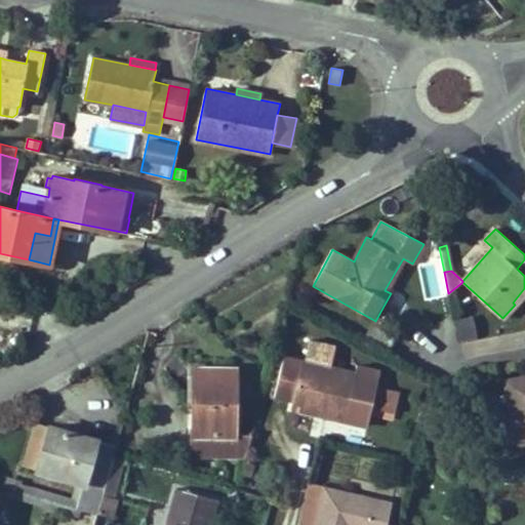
[(515,305),(524,293),(524,288),(513,303),(515,305)]
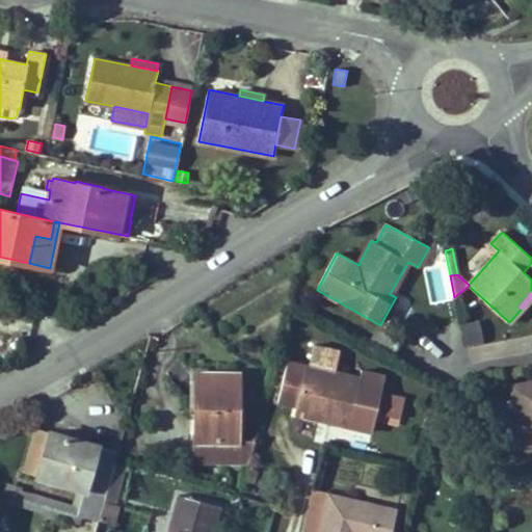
[(479,317),(459,321),(464,341),(483,337),(479,317)]
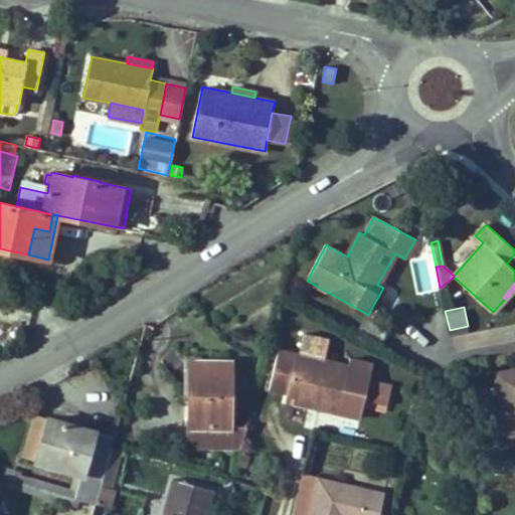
[(324,360),(329,339),(304,333),(299,354),(324,360)]
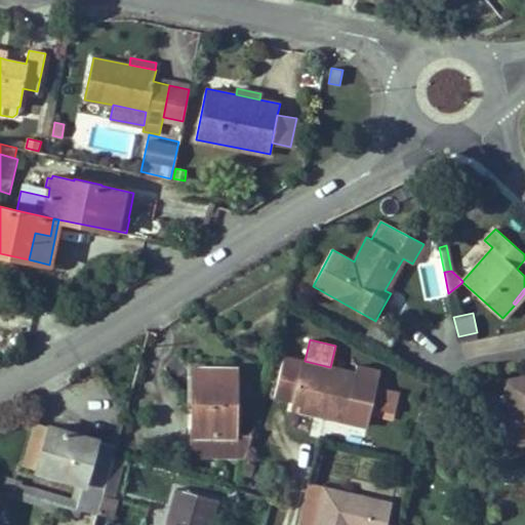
[(400,393),(376,387),(380,370),(357,365),(355,373),(330,367),(305,361),(284,356),(274,396),(292,401),(326,409),(325,416),(367,427),(371,408),(395,413),(400,393)]
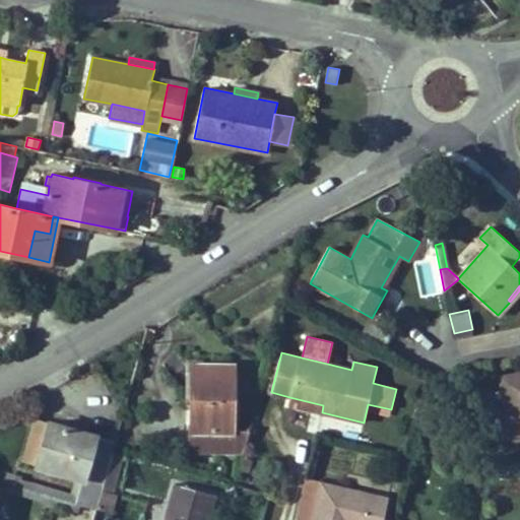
[(202,366),(202,360),(187,360),(187,400),(192,400),(192,366),(202,366)]
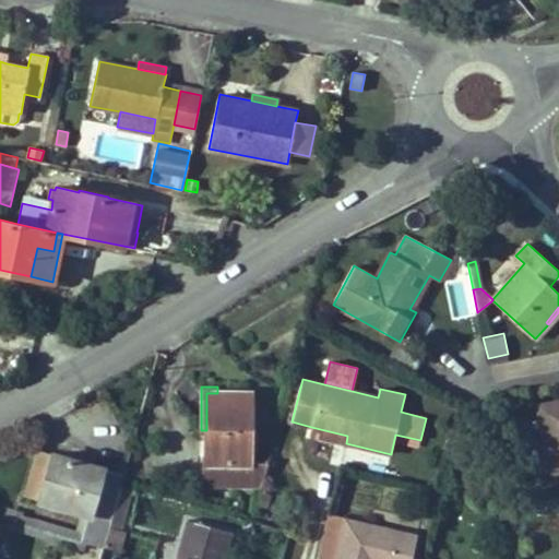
[(250,462),(251,393),(217,393),(206,393),(206,430),(205,486),(262,487),(269,463),(250,462)]
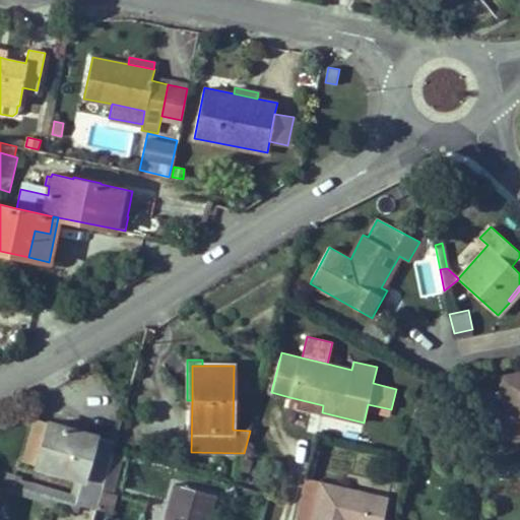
[(519,438),(519,373),(501,377),(513,440),(519,438)]
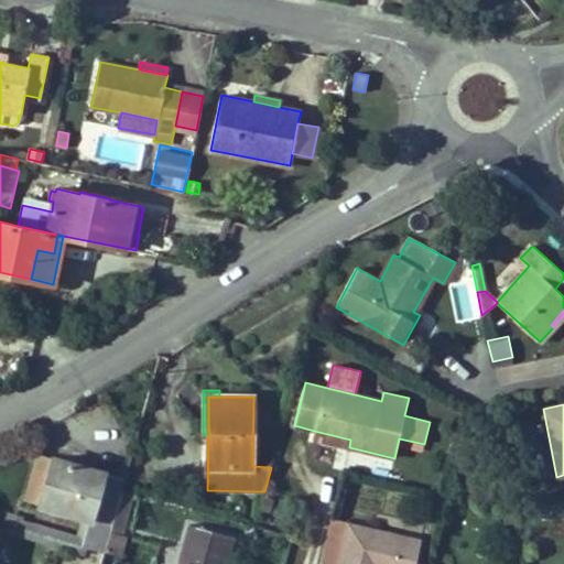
[(349,447),(350,440),(314,431),(312,438),(349,447)]
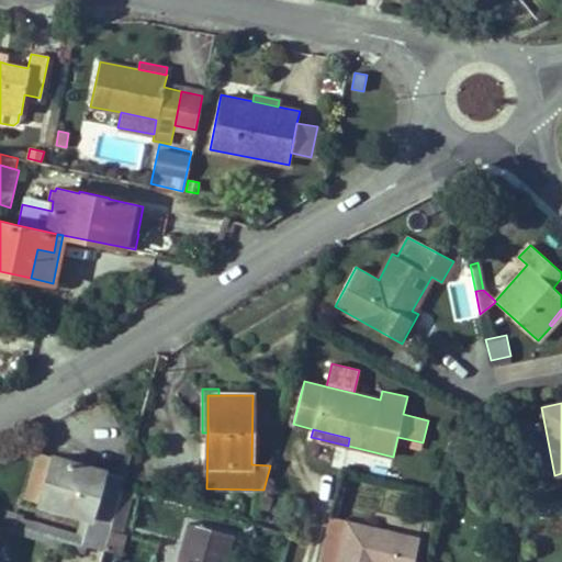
[(38,503),(53,457),(40,452),(25,499),(38,503)]
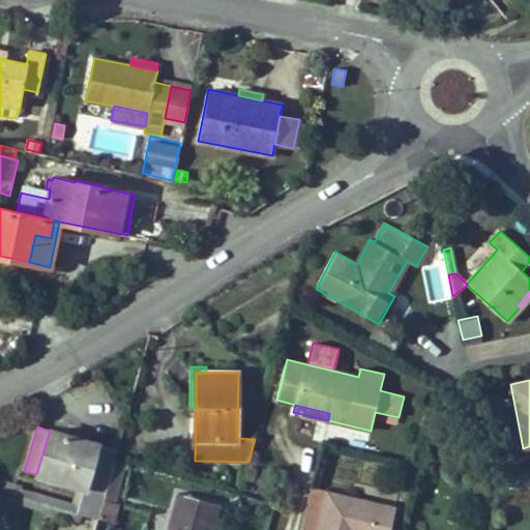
[(108,486),(115,460),(117,449),(50,431),(36,474),(77,487),(84,489),(77,513),(82,514),(98,520),(104,499),(108,486)]
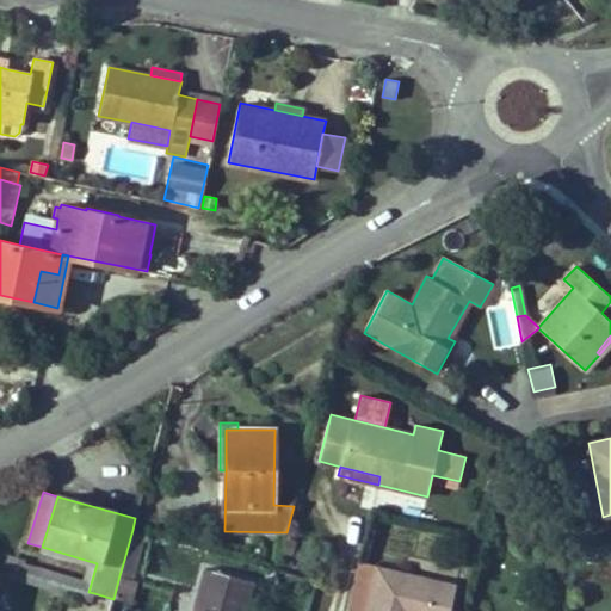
[(517,541),(520,525),(504,520),(499,537),(517,541)]
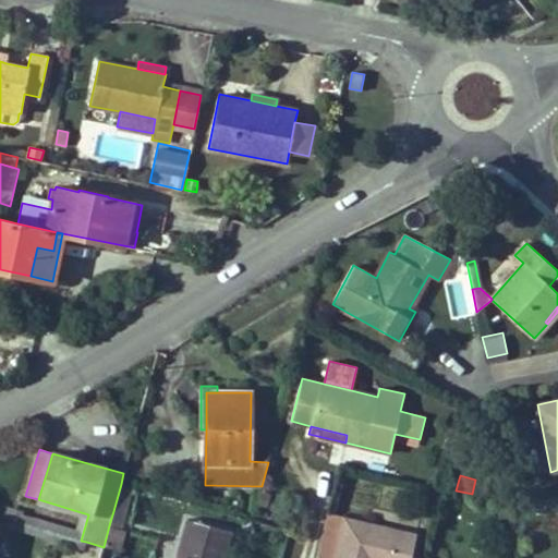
[(124,513),(132,488),(121,484),(113,511),(124,513)]
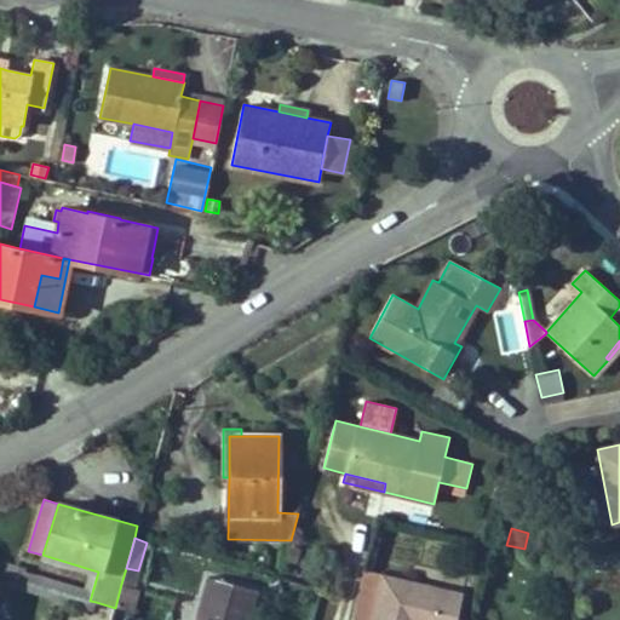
[(297,563),(300,549),(291,545),(286,560),(297,563)]
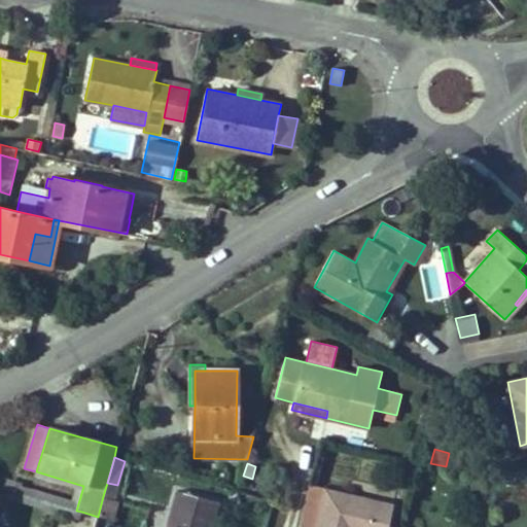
[(526,481),(526,468),(526,469),(513,471),(515,484),(526,481)]
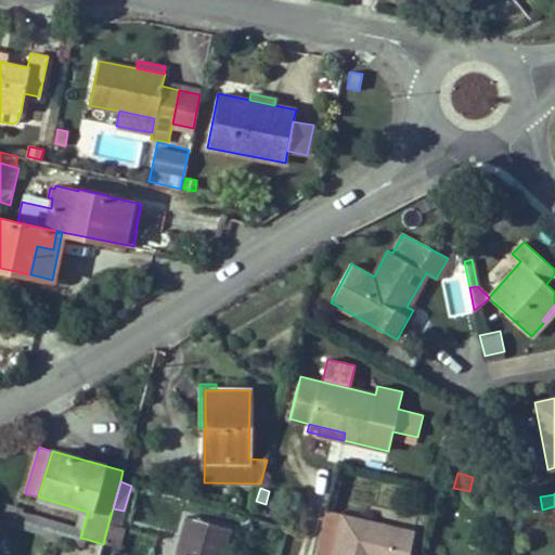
[(539,506),(537,497),(521,501),(523,510),(539,506)]
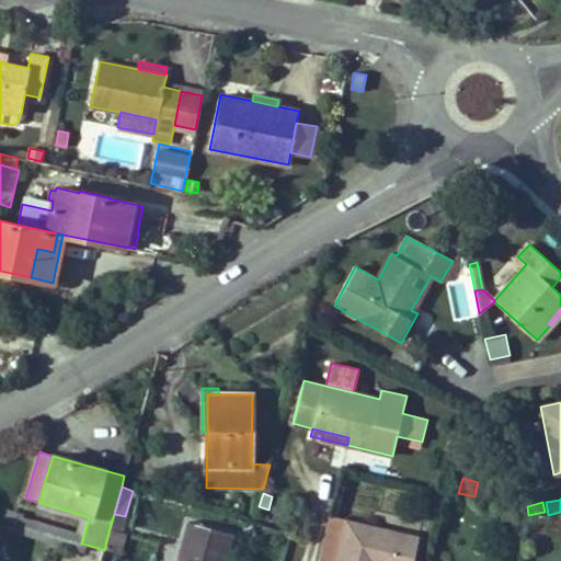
[(81,544),(89,517),(81,515),(77,533),(23,516),(23,514),(8,508),(4,521),(81,544)]
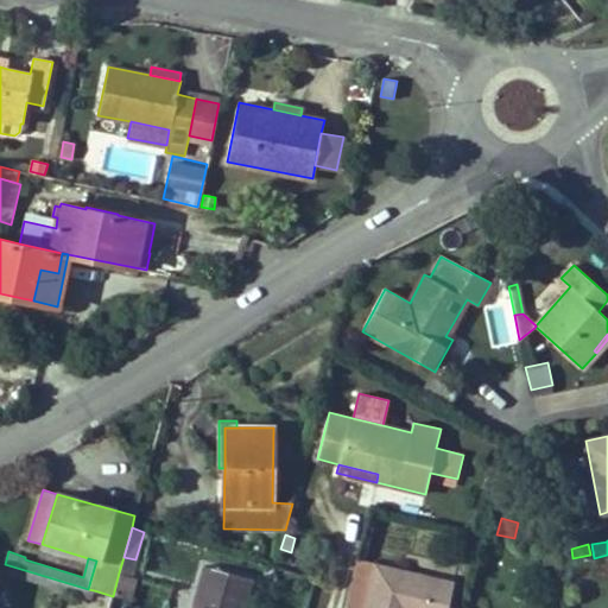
[(132,576),(135,559),(124,557),(119,572),(132,576)]
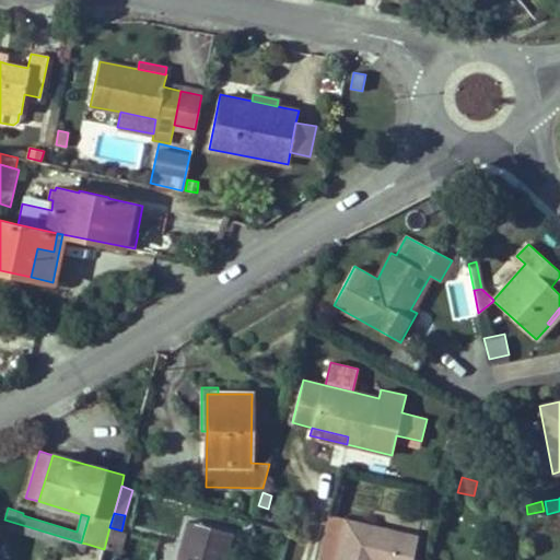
[(337,559),(347,521),(328,516),(318,559),(337,559)]
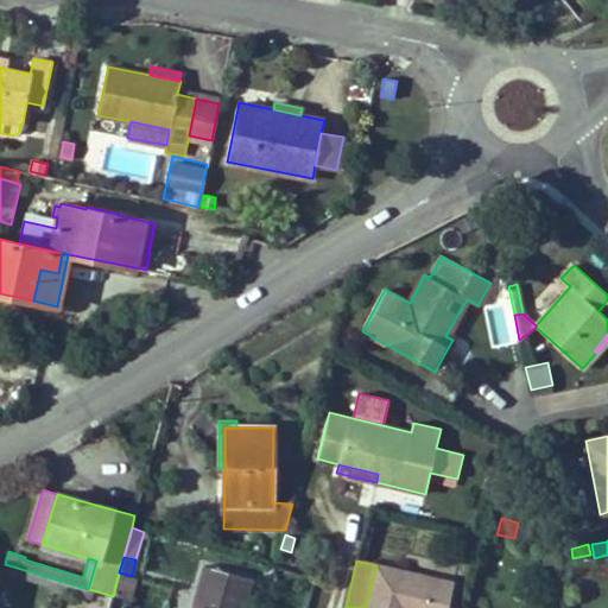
[(88,589),(5,564),(1,576),(20,581),(20,578),(92,600),(94,590),(88,589)]
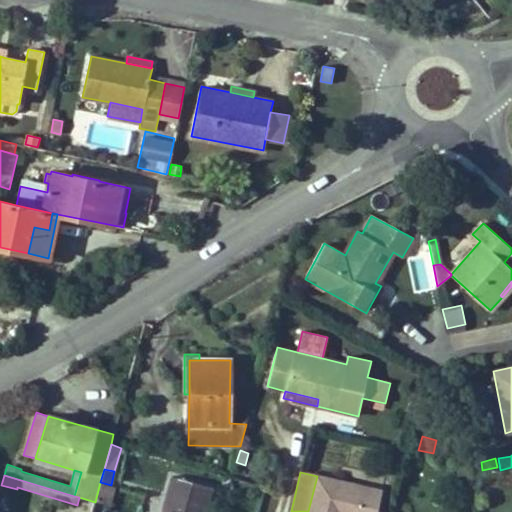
[(205,511),(212,487),(172,476),(161,511),(205,511)]
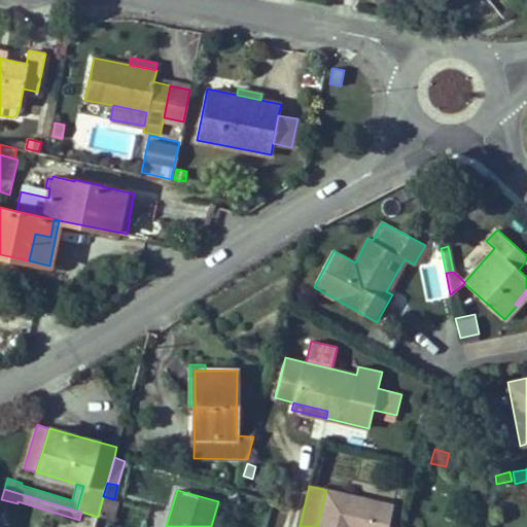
[(387,526),(393,505),(326,490),(317,526),(387,526)]
